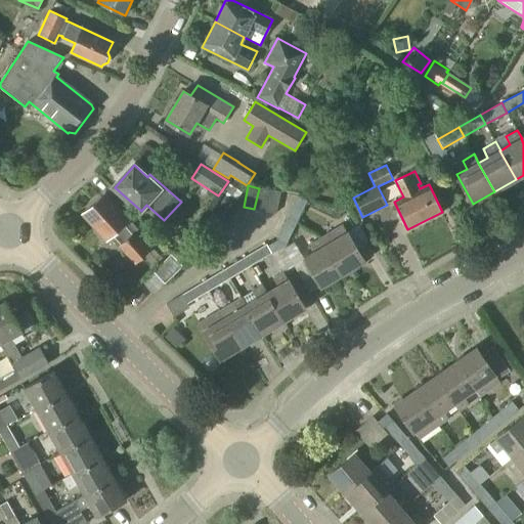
[(265,212),(270,190),(259,188),(254,209),(265,212)]
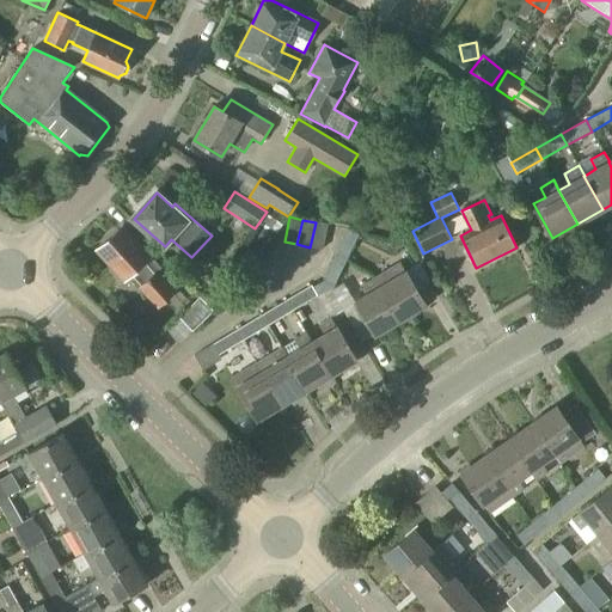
[(323,250),(328,225),(316,222),(310,248),(323,250)]
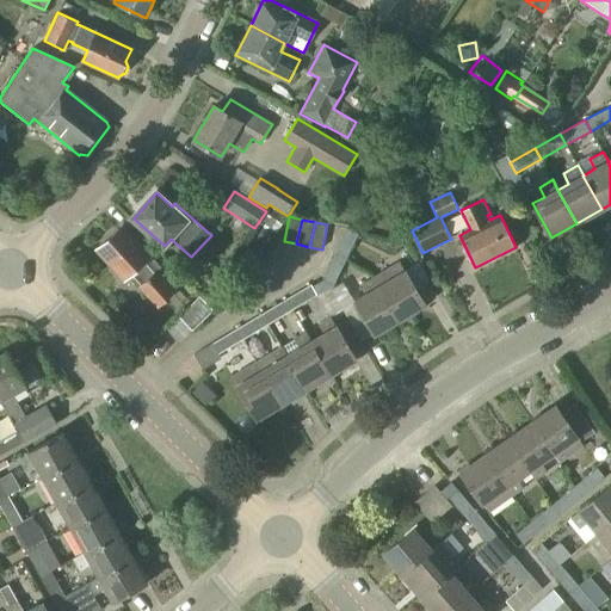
[(273,250),(281,239),(259,226),(252,235),(273,250)]
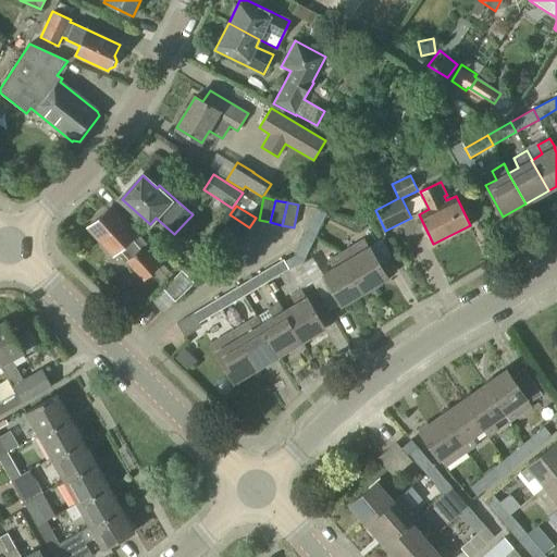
[(121,219),(111,208),(89,229),(99,239),(98,240),(112,257),(116,254),(143,282),(160,265),(158,262),(149,254),(144,247),(147,244),(137,234),(122,219),(121,219)]
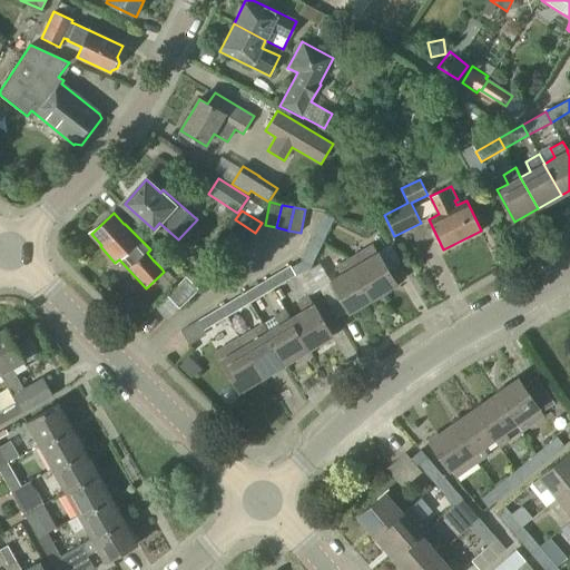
[(322,243),(334,218),(323,214),(312,237),(322,243)]
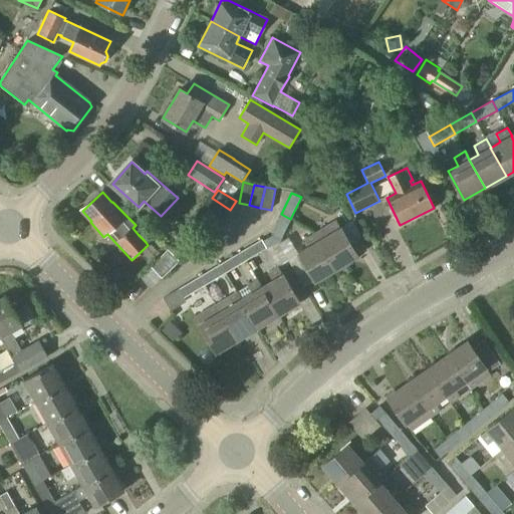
[(224,219),(230,210),(212,198),(206,207),(224,219)]
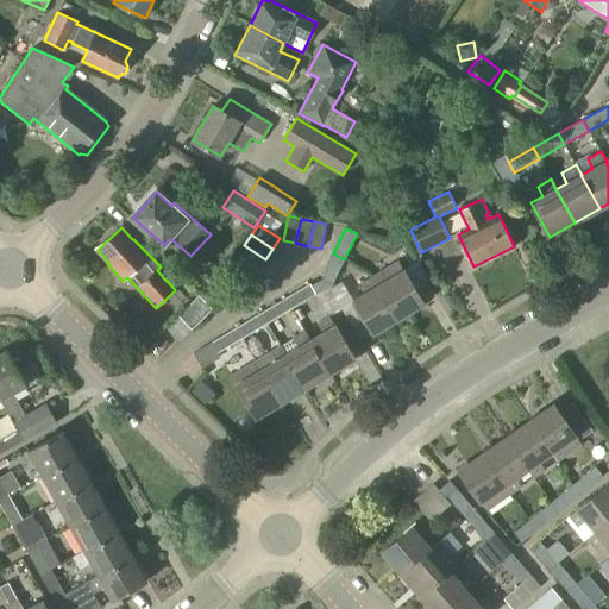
[(257,270),(265,259),(244,245),(237,256),(257,270)]
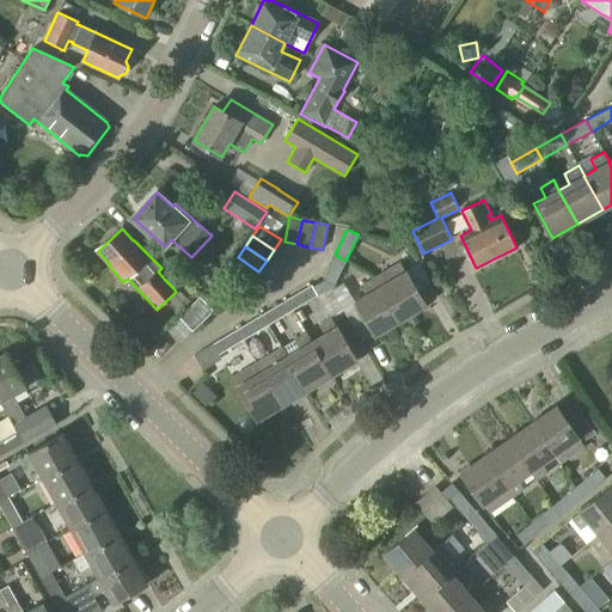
[(334,287),(346,261),(335,255),(322,281),(332,287),(334,287)]
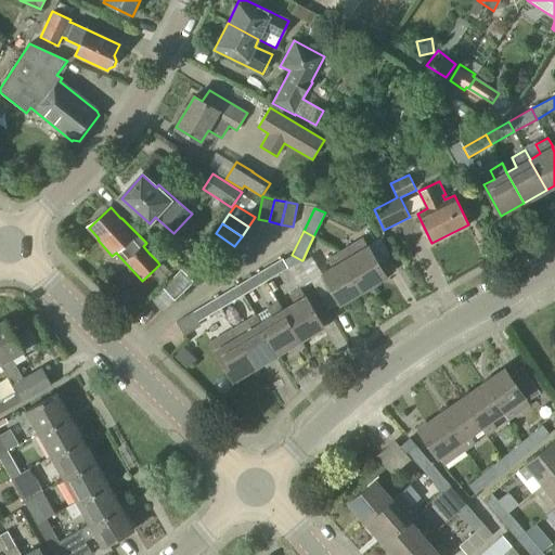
[(228,256),(234,246),(216,233),(209,243),(228,256)]
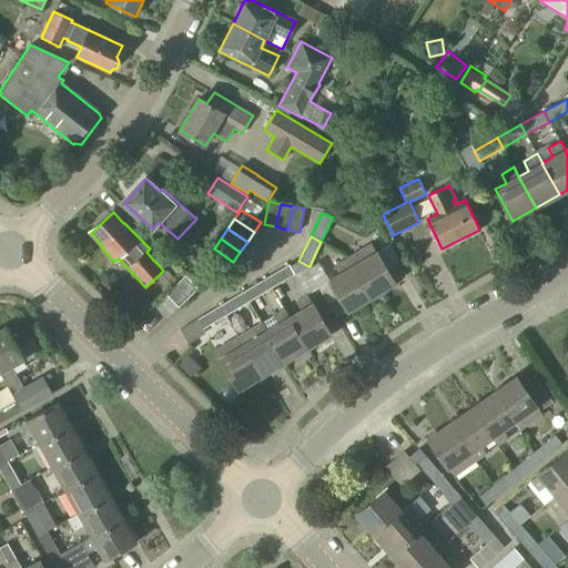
[(348,256),(372,296),(395,283),(387,271),(374,247),(371,243),(348,256)]
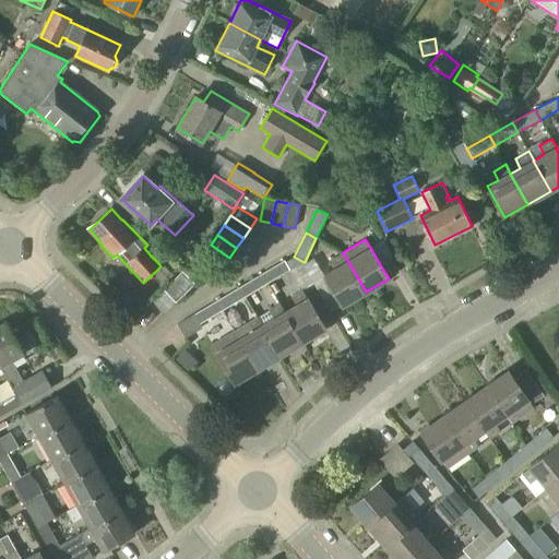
[(158,246),(150,254),(158,263),(167,256),(158,246)]
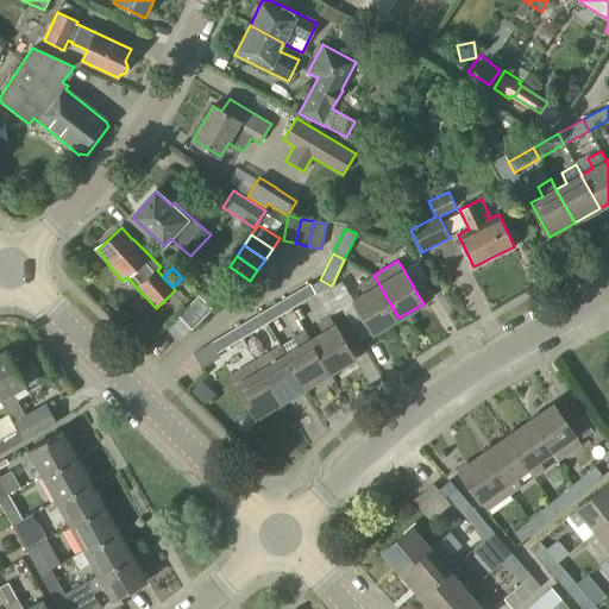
[(374,332),(399,318),(374,275),(360,283),(365,292),(352,299),(341,281),(328,289),(360,341),(375,333),(374,332)]
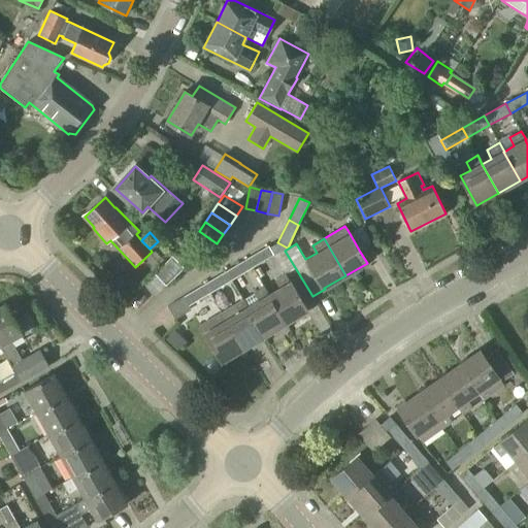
[(252,269),(287,248),(277,242),(269,248),(268,245),(245,260),(252,269)]
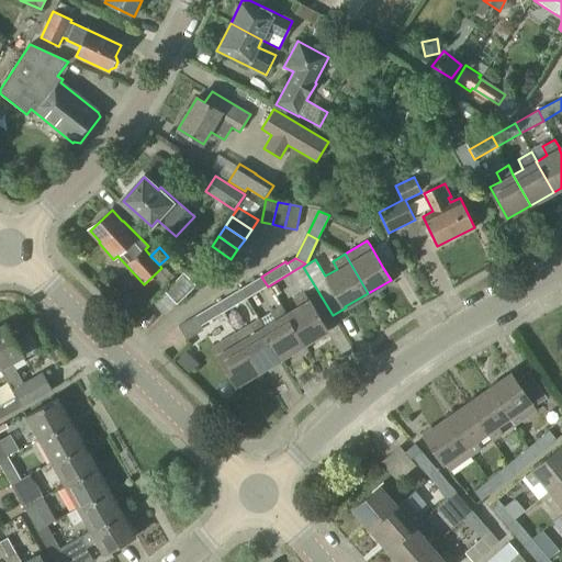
[(176,303),(194,284),(182,272),(164,291),(176,303)]
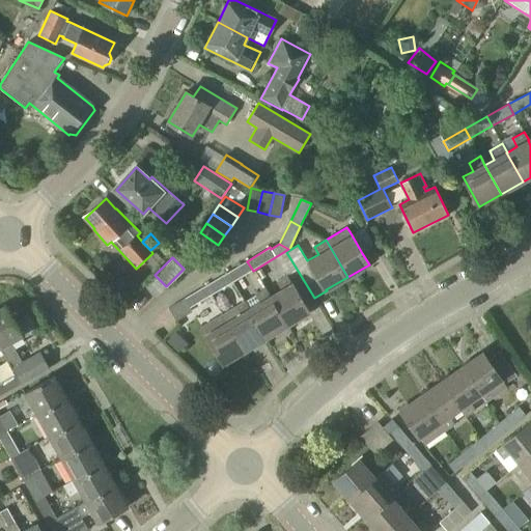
[(231,283),(253,271),(247,261),(226,274),(231,283)]
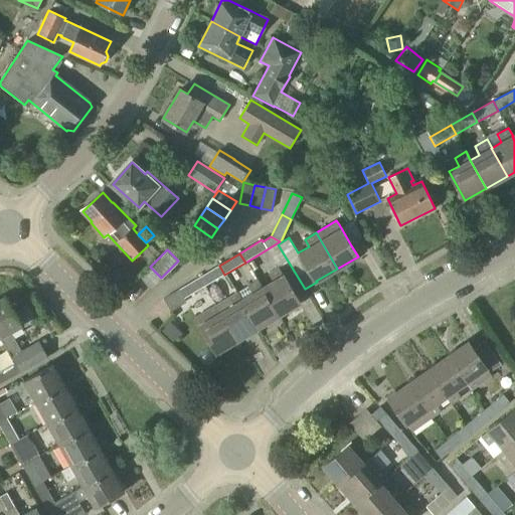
[(204,287),(224,275),(219,266),(198,278),(204,287)]
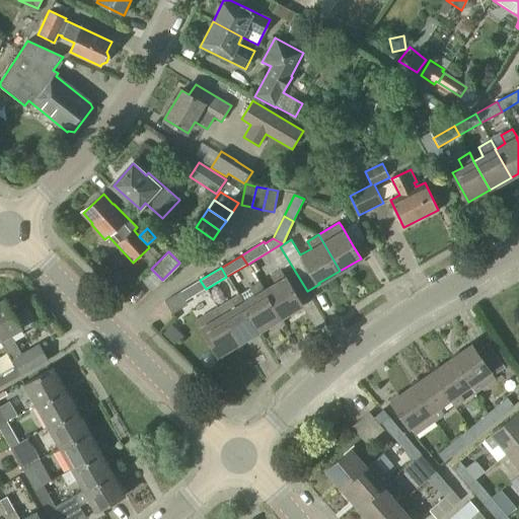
[(263,290),(279,318),(300,305),(284,278),(280,271),(270,276),(275,283),(263,290)]
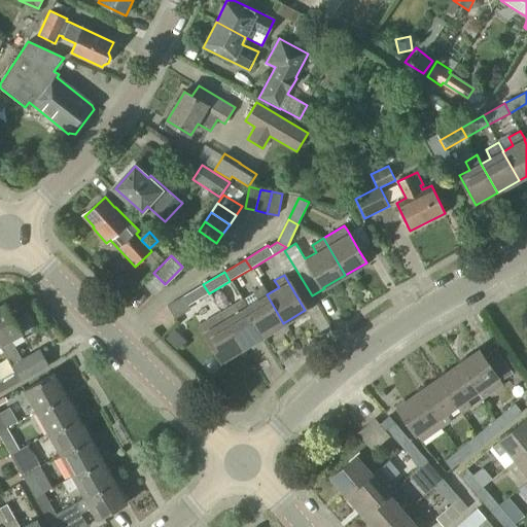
[(109,277),(110,289),(125,288),(124,276),(109,277)]
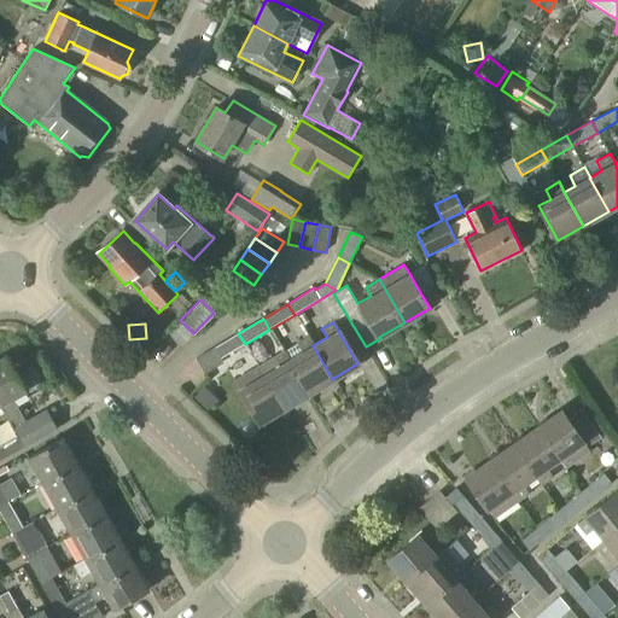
[(221,359),(245,344),(238,333),(196,359),(204,373),(223,363),(221,359)]
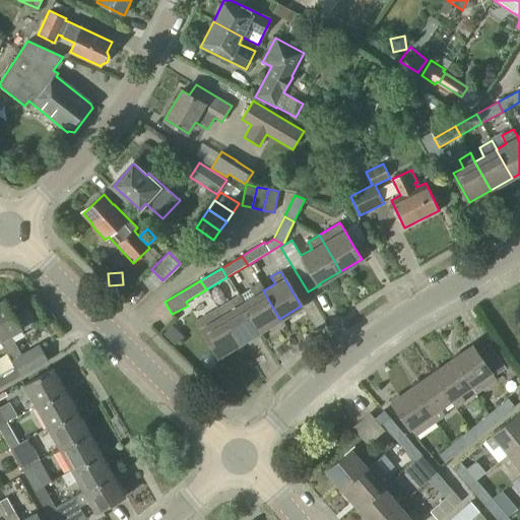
[(259,283),(258,283),(249,288),(253,297),(244,303),(239,295),(238,296),(239,296),(243,303),(242,303),(259,331),(279,319),(263,290),(259,283)]
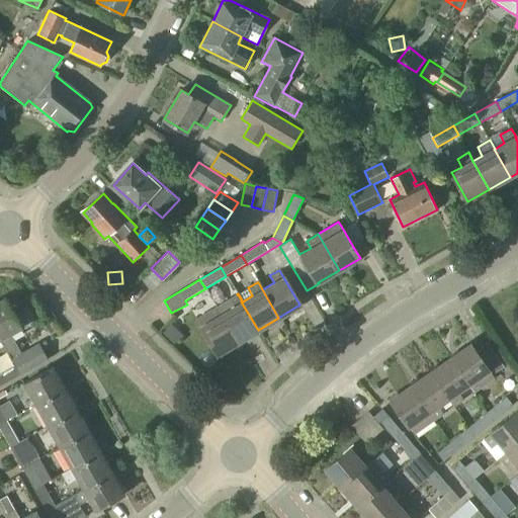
[(242,301),(238,294),(237,294),(227,300),(231,309),(222,314),(218,306),(216,307),(217,308),(217,307),(221,314),(221,315),(237,342),(258,330),(241,301),(242,301)]
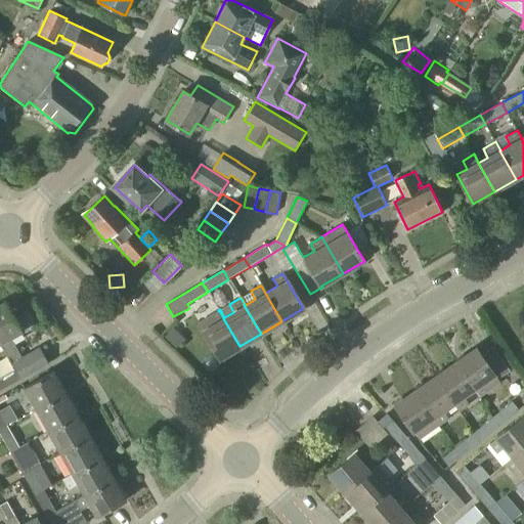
[(5,302),(0,304),(0,343),(0,344),(14,369),(20,379),(48,363),(38,346),(22,356),(10,338),(22,332),(5,302)]
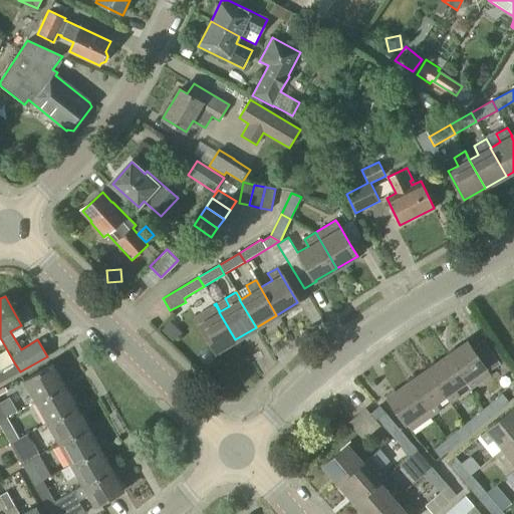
[(215,304),(215,305),(214,304),(194,316),(198,324),(215,352),(235,339),(219,312),(219,311),(215,304)]
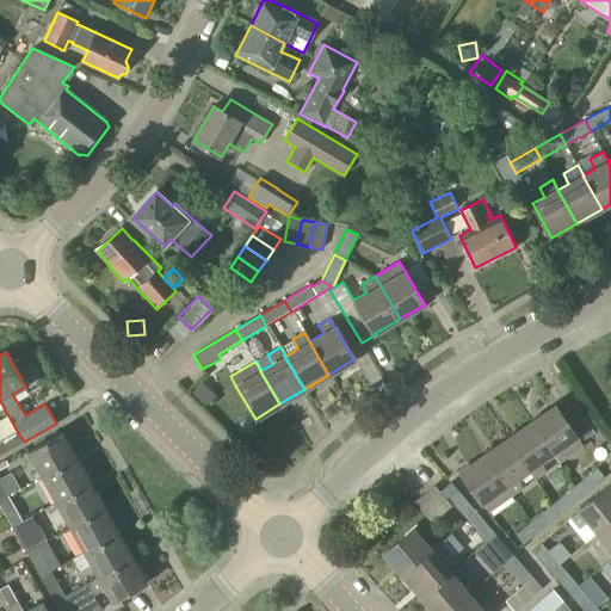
[(66,386),(62,380),(53,386),(57,392),(66,386)]
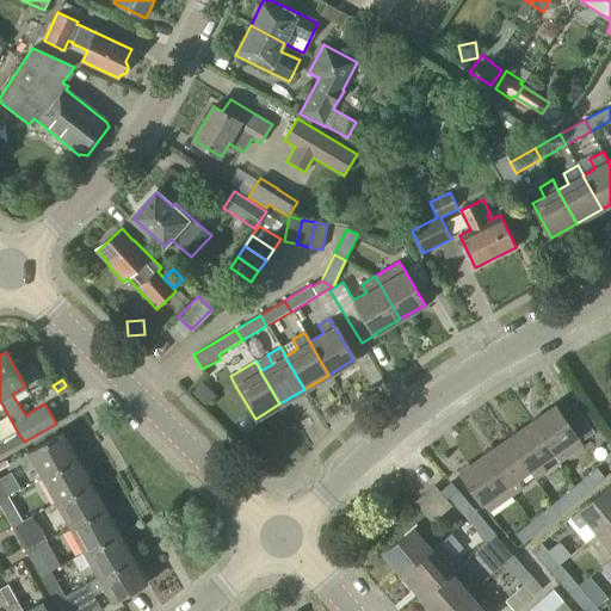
[(191,393),(204,406),(215,396),(202,383),(191,393)]
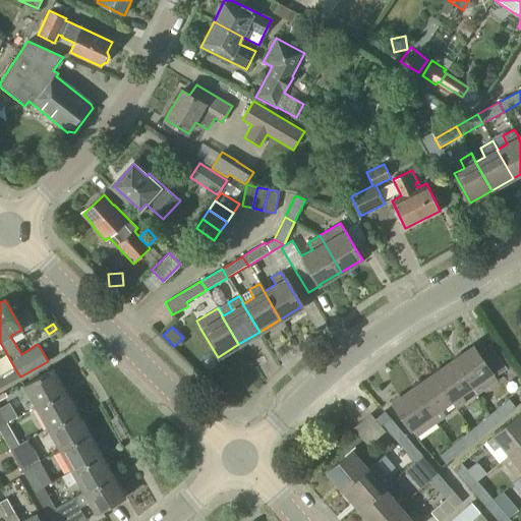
[(471,388),(476,395),(498,381),(496,377),(507,369),(489,345),(477,353),(472,346),(452,360),(471,388)]
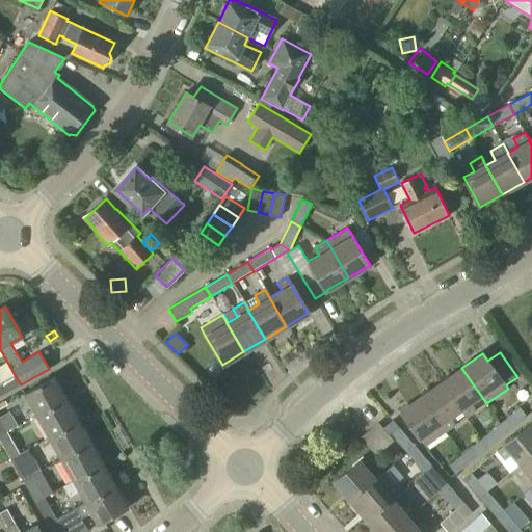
[(481,396),(461,368),(442,381),(461,410),(460,410),(466,418),(476,410),(472,403),(481,396)]
